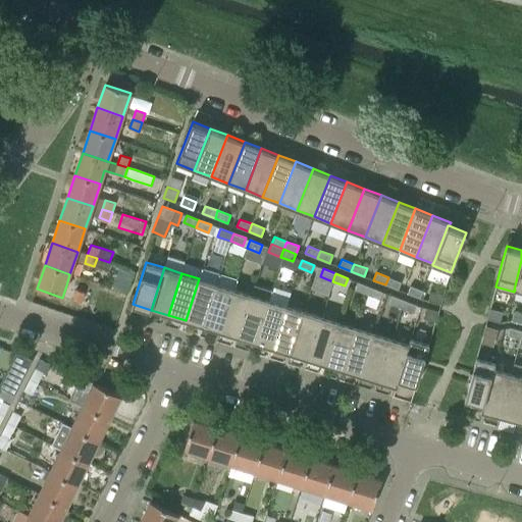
[(401,281),(388,277),(385,284),(398,290),(401,281)]
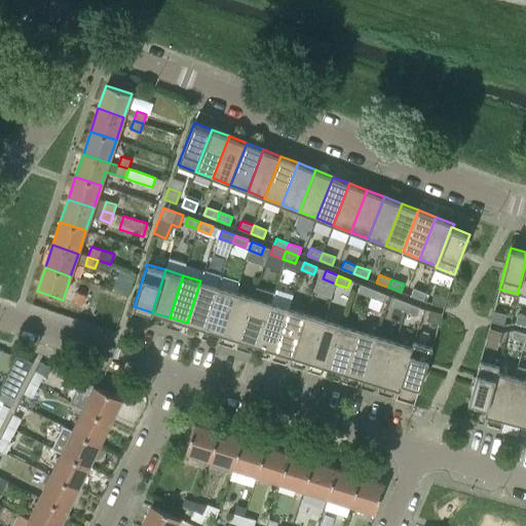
[(218,286),(200,280),(187,323),(204,329),(218,286)]
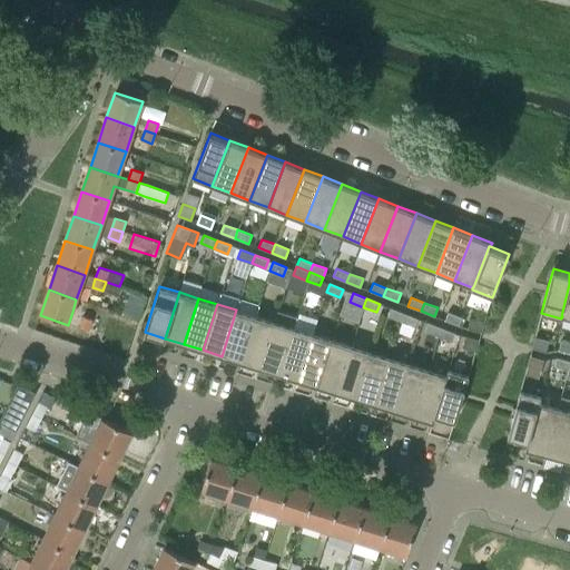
[(401,322),(404,313),(391,307),(387,316),(401,322)]
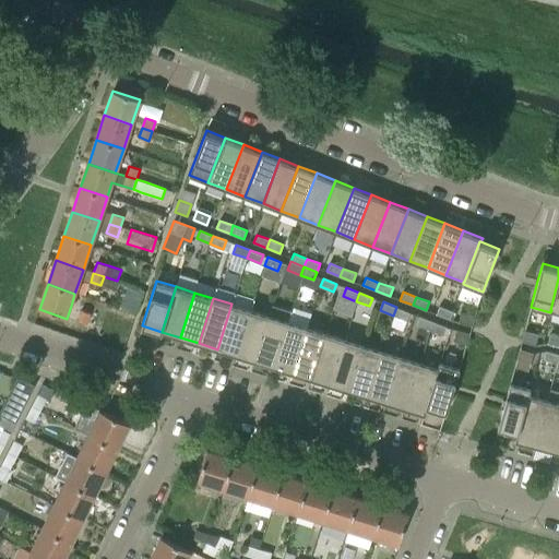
[(251,310),(232,304),(217,349),(236,355),(251,310)]
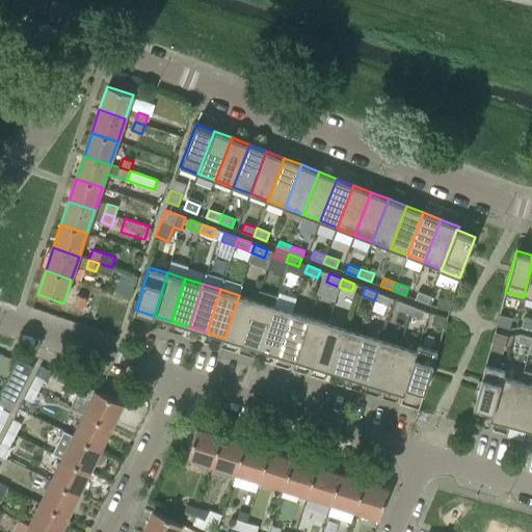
[(390,297),(377,292),(374,300),(387,304),(390,297)]
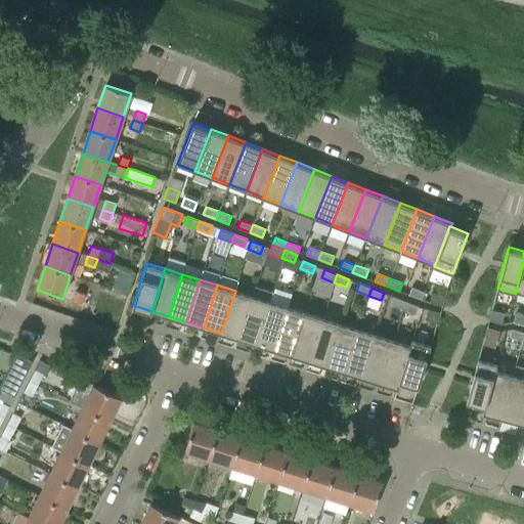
[(416,288),(412,296),(421,299),(424,292),(416,288)]
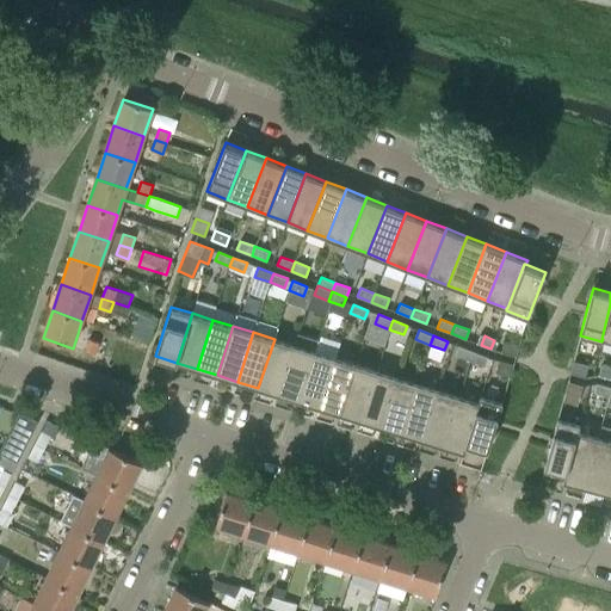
[(82,351),(94,356),(98,344),(87,339),(82,351)]
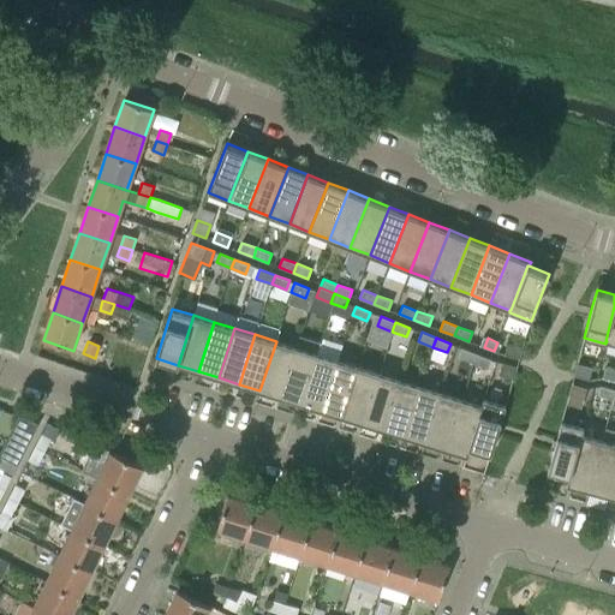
[(276,341),(260,390),(281,398),(297,347),(276,341)]
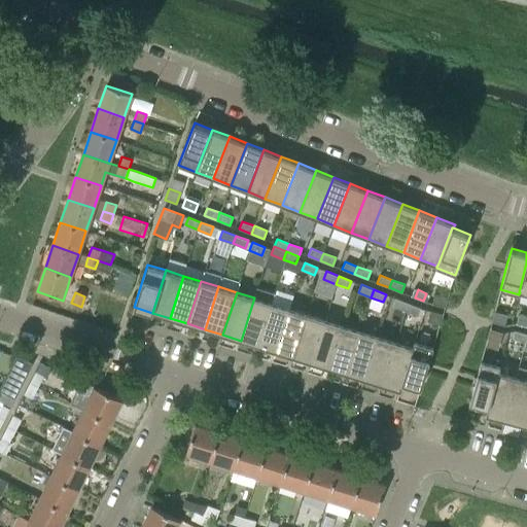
[(445,307),(448,297),(435,293),(432,304),(445,307)]
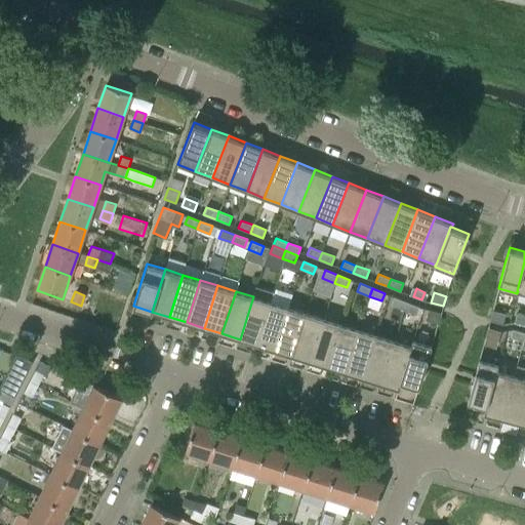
[(271,301),(253,296),(240,339),(257,345),(271,301)]
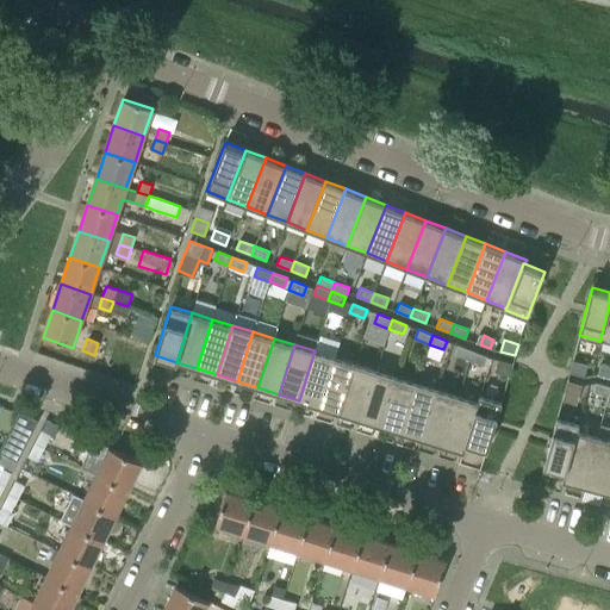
[(468,360),(472,350),(458,344),(454,354),(468,360)]
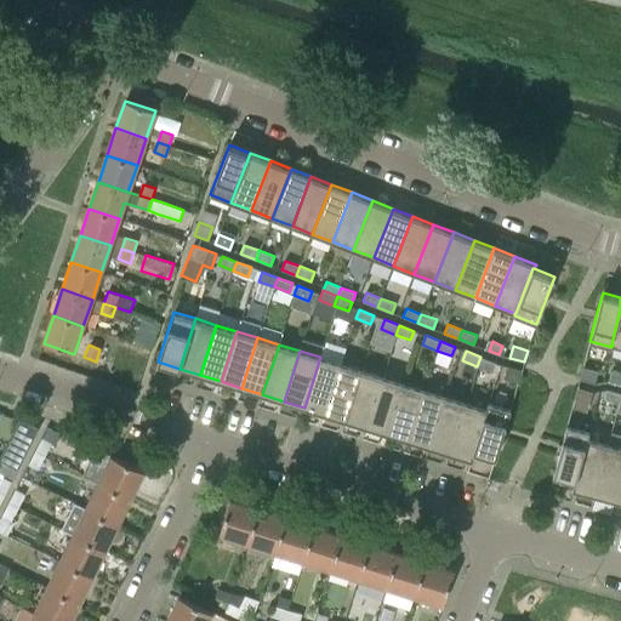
[(341,364),(320,357),(305,408),(325,414),(341,364)]
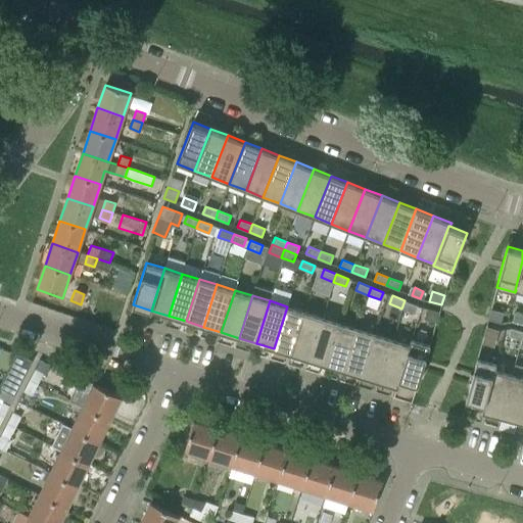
[(417,305),(405,300),(401,308),(415,313),(417,305)]
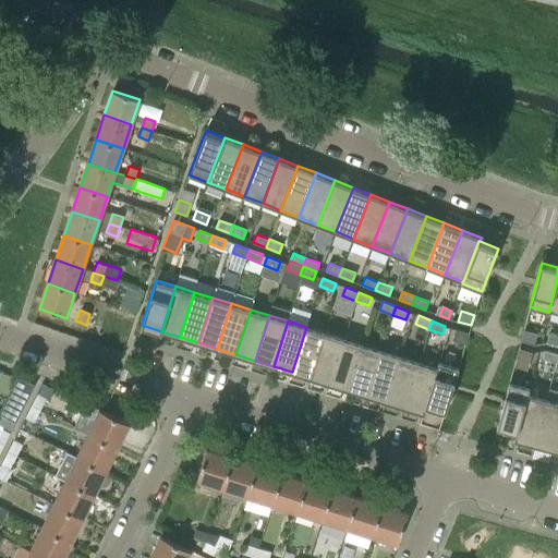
[(306,327),(292,372),(311,378),(325,332),(306,327)]
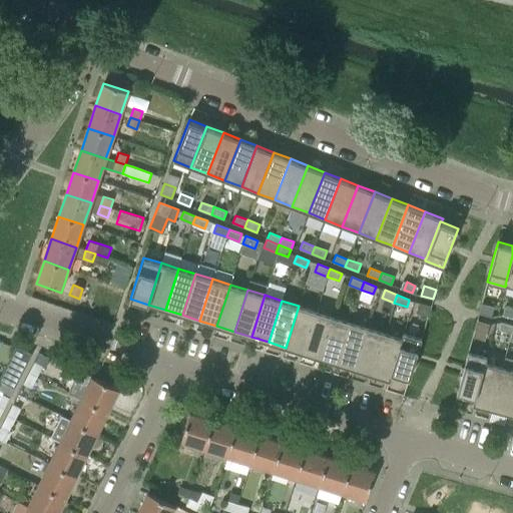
[(416,313),(428,316),(431,306),(419,303),(416,313)]
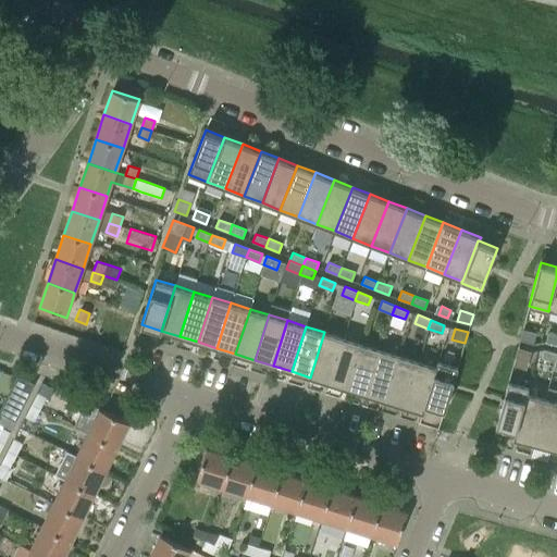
[(533,344),(536,333),(522,329),(519,339),(533,344)]
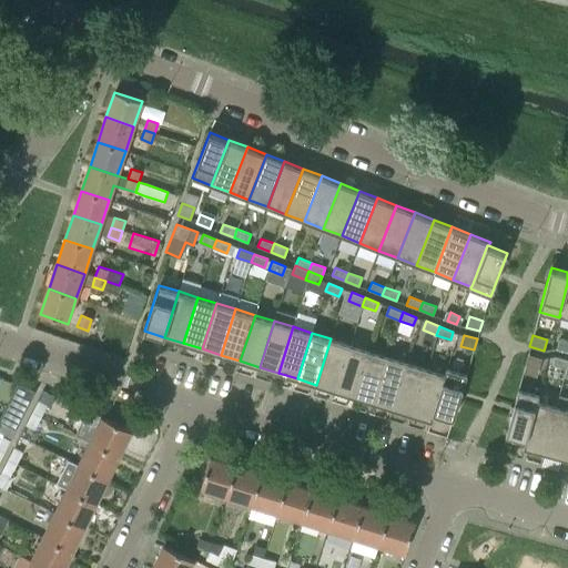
[(351,345),(331,338),(316,385),(335,391),(351,345)]
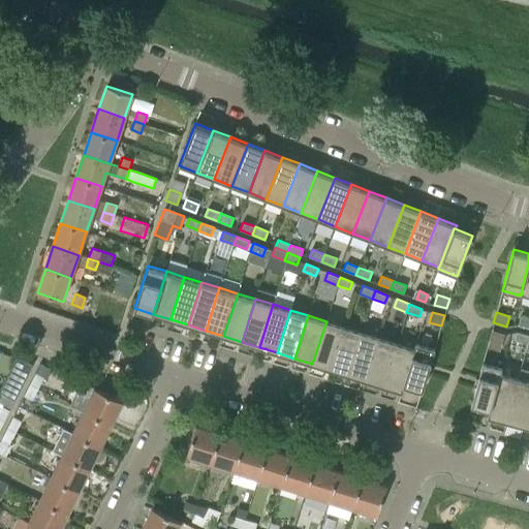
[(518,324),(528,327),(528,318),(520,316),(518,324)]
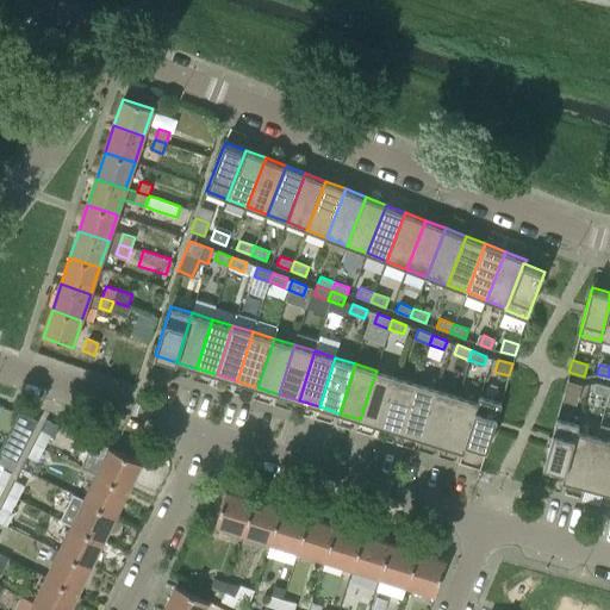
[(397,377),(377,371),(360,419),(381,427),(397,377)]
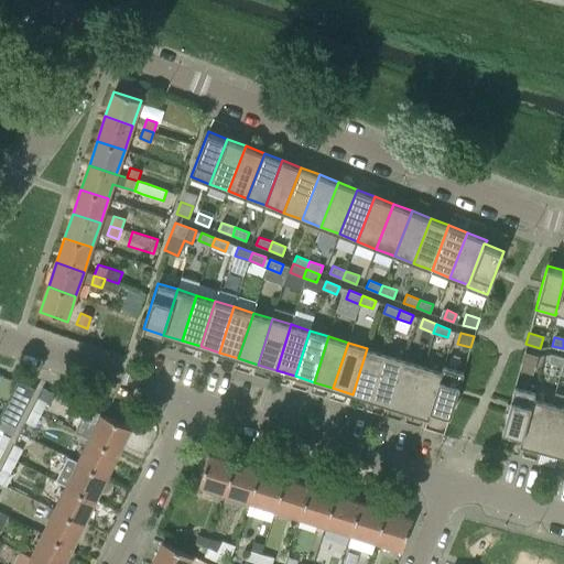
[(386,354),(367,348),(353,394),(371,400),(386,354)]
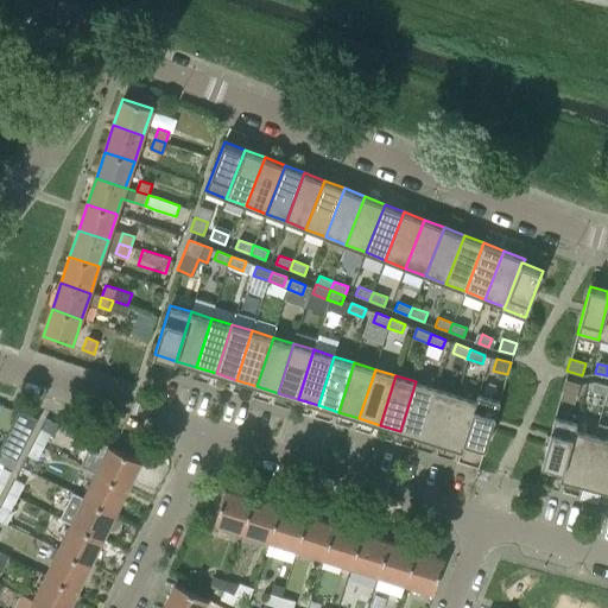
[(580,384),(564,379),(562,391),(576,396),(580,384)]
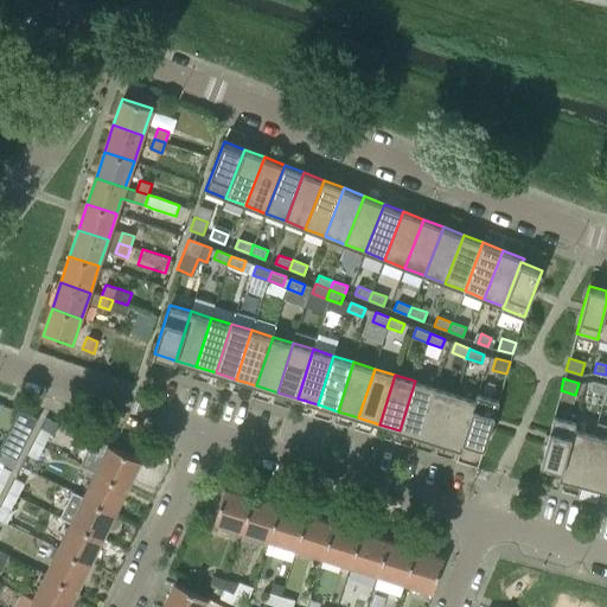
[(435,388),(415,381),(400,430),(420,436),(435,388)]
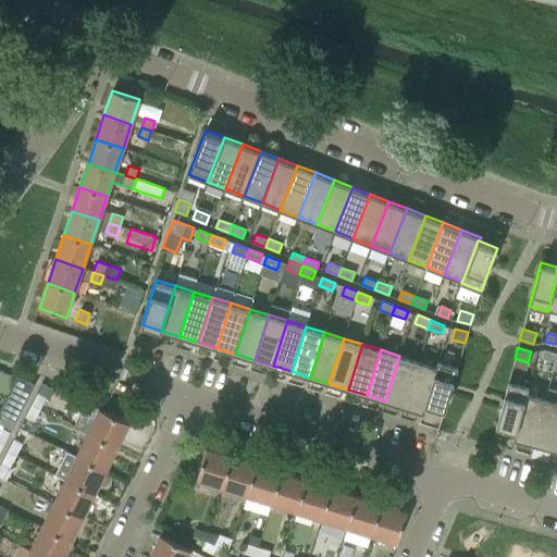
[(555,361),(556,353),(543,349),(541,358),(555,361)]
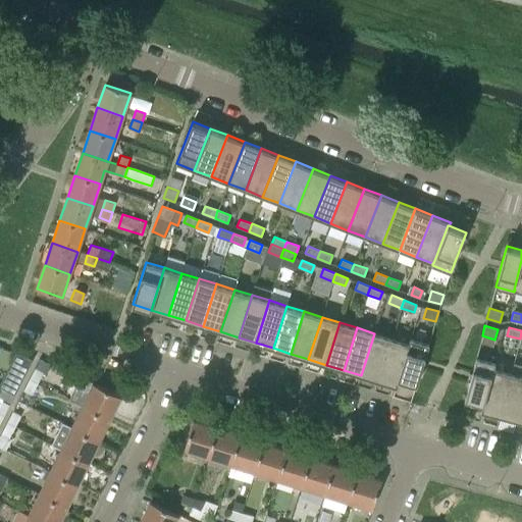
[(392,338),(374,333),(361,375),(378,381),(392,338)]
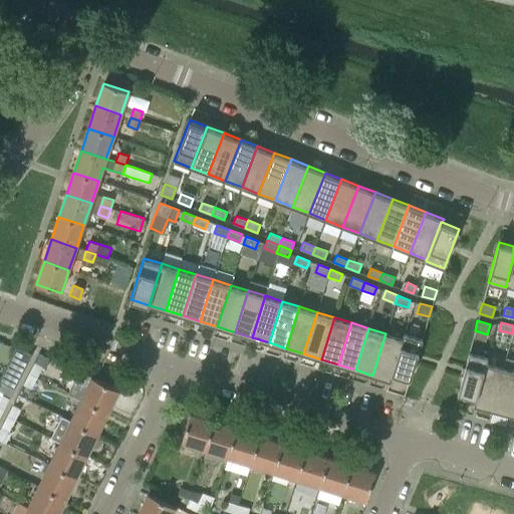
[(410,378),(418,354),(423,338),(404,332),(402,338),(403,338),(393,372),(393,373),(410,378)]
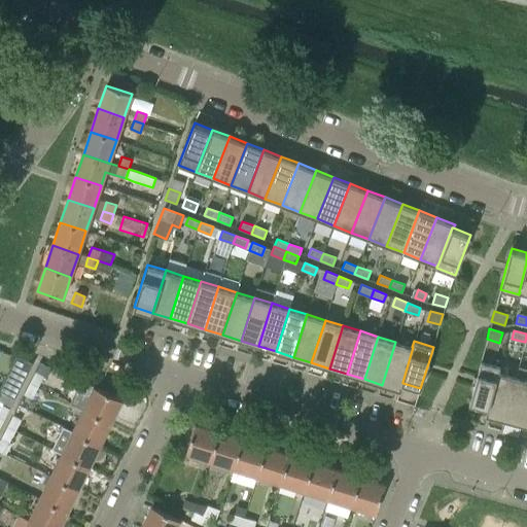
[(412,347),(395,342),(382,385),(400,390),(402,383),(402,382),(413,347),(412,347)]
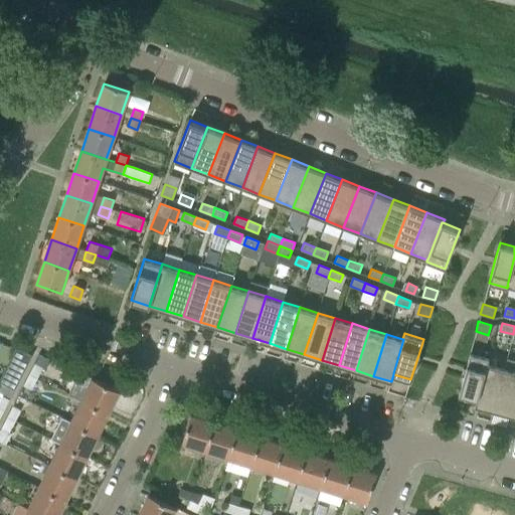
[(486,363),(487,364),(489,358),(470,353),(459,393),(476,397),(477,398),(486,363)]
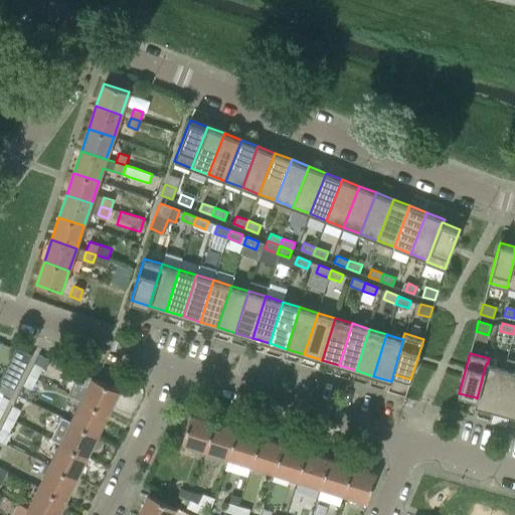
[(14,389),(16,385),(26,367),(18,363),(6,384),(14,389)]
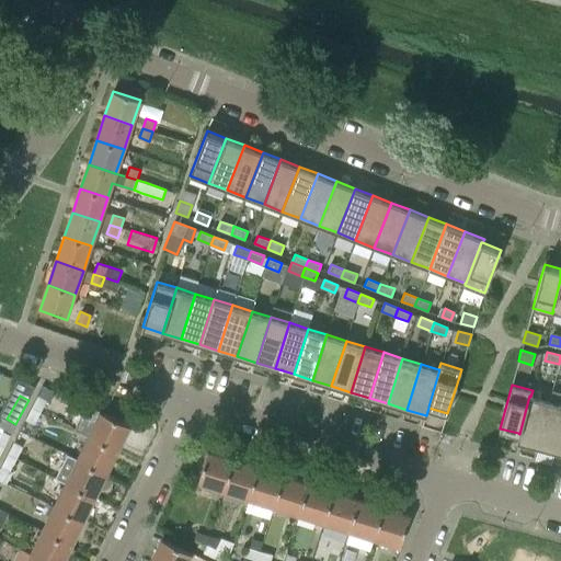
[(37,396),(32,407),(41,411),(46,400),(37,396)]
